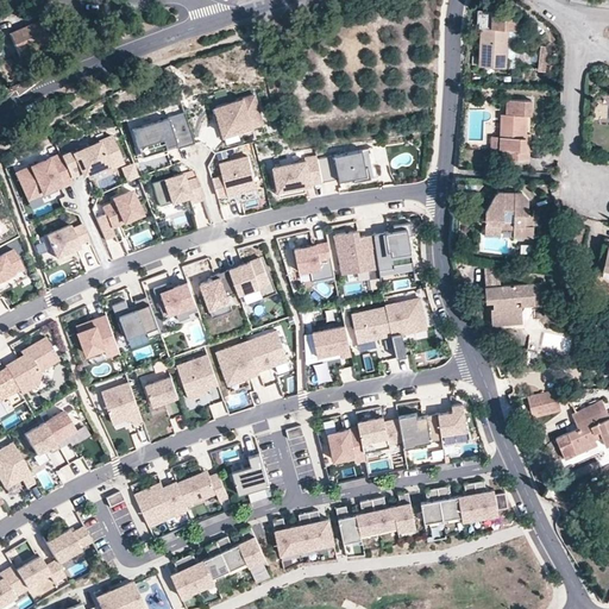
[(479,67),(504,68),(504,58),(515,58),(516,11),(491,10),(490,25),(482,25),(479,67)]
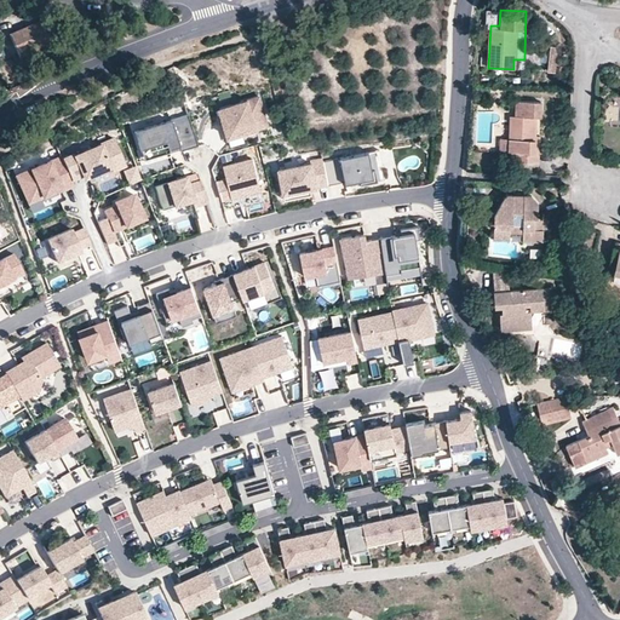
[(52,29),(47,19),(9,34),(19,61),(39,53),(36,46),(50,41),(46,30),(52,29)]
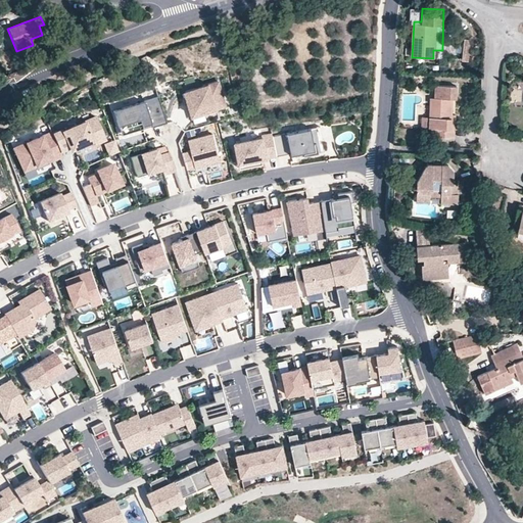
[(468,58),(470,38),(462,37),(460,57),(468,58)]
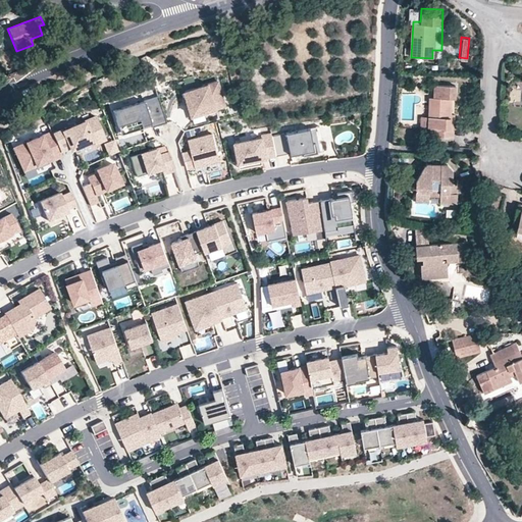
[(226,105),(219,82),(186,93),(193,116),(226,105)]
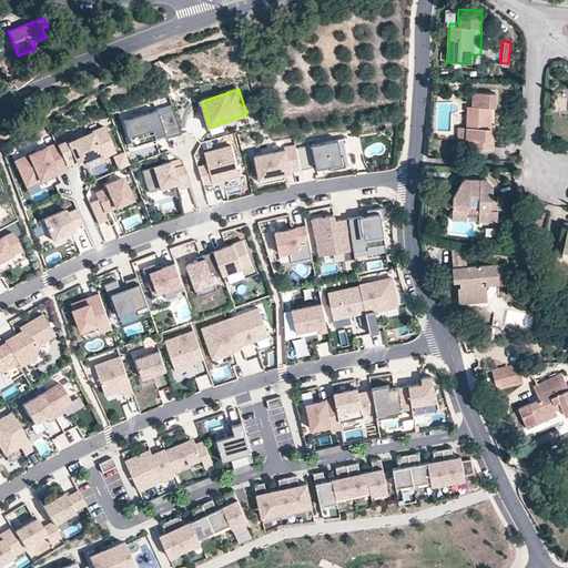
[(465,128),(465,134),(467,134),(467,148),(492,149),(493,137),(487,135),(488,120),(488,109),(494,110),(494,94),(477,94),(476,108),(466,108),(465,128)]
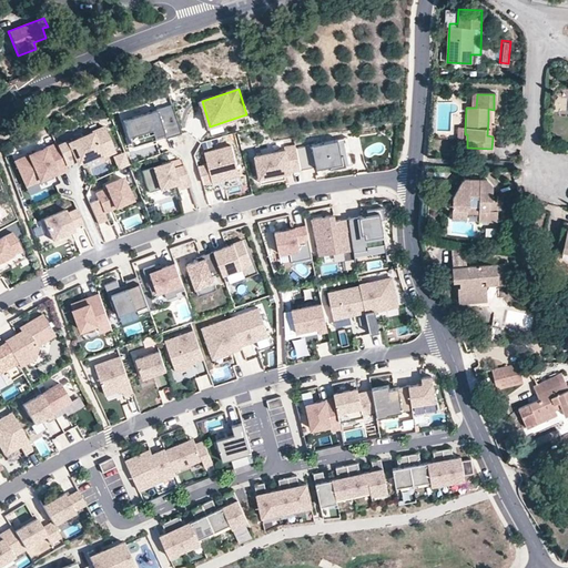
[(181,133),(172,104),(124,120),(129,137),(135,135),(138,142),(154,137),(156,141),(165,139),(163,134),(171,132),(172,137),(181,133)]
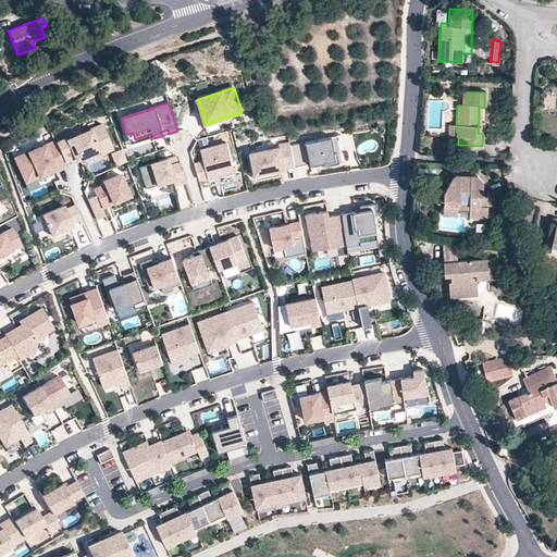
[(63,136),(54,139),(61,156),(70,152),(71,155),(75,152),(76,157),(98,148),(100,152),(111,148),(101,122),(89,126),(89,128),(64,138),(63,136)]
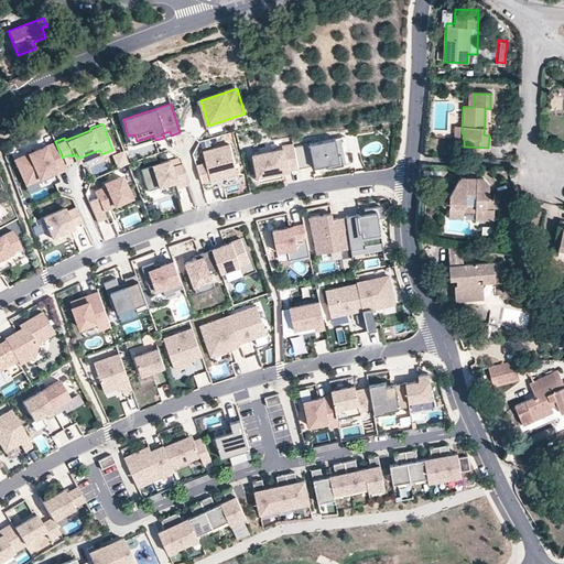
[(464,133),(462,133),(462,127),(454,127),(454,138),(464,138),(464,133)]
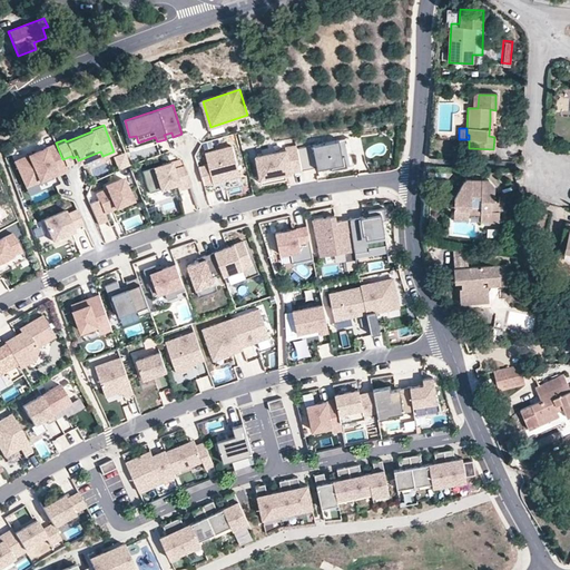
[(341,138),(298,146),(303,168),(318,165),(318,167),(332,164),(332,168),(349,165),(346,155),(344,155),(341,138)]
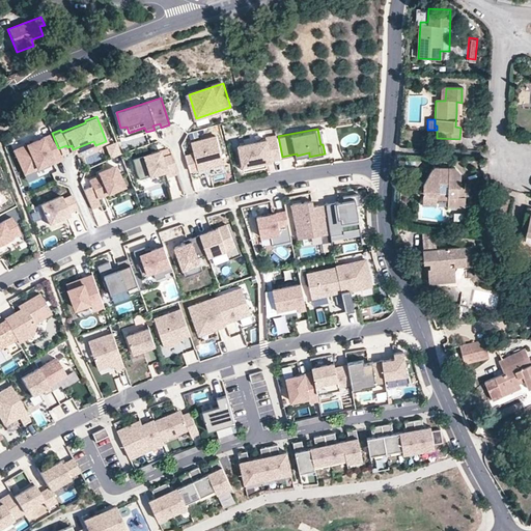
[(58,148),(52,133),(14,147),(23,171),(34,167),(51,160),(52,162),(62,158),(58,148)]
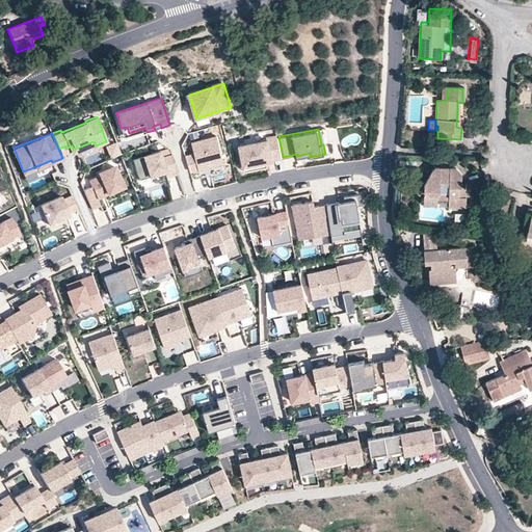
[(194,153),(185,155),(190,170),(222,161),(215,134),(190,141),(194,153)]
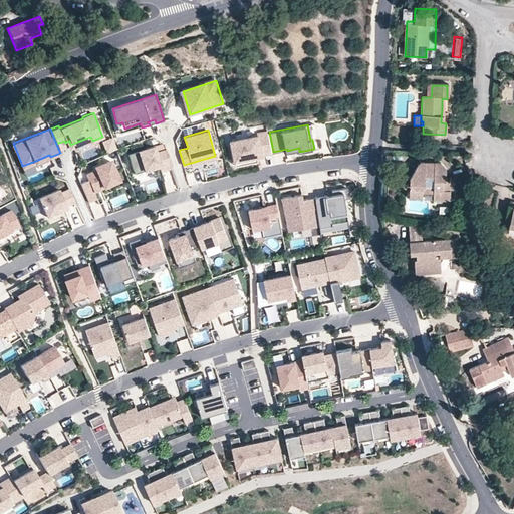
[(257,134),(230,140),(235,162),(273,154),(273,152),(269,132),(269,130),(257,132),(257,134)]
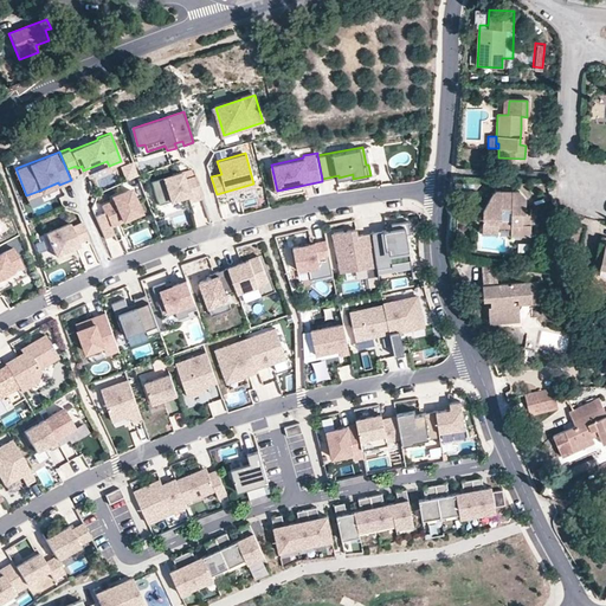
[(133,161),(120,167),(126,180),(139,175),(133,161)]
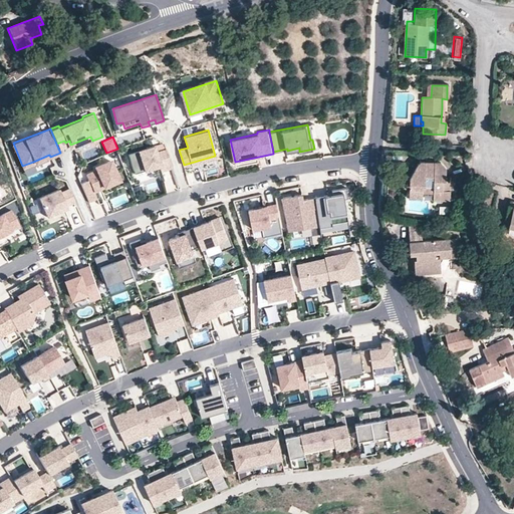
[(173,170),(168,152),(158,155),(156,150),(130,158),(136,176),(161,169),(162,173),(173,170)]
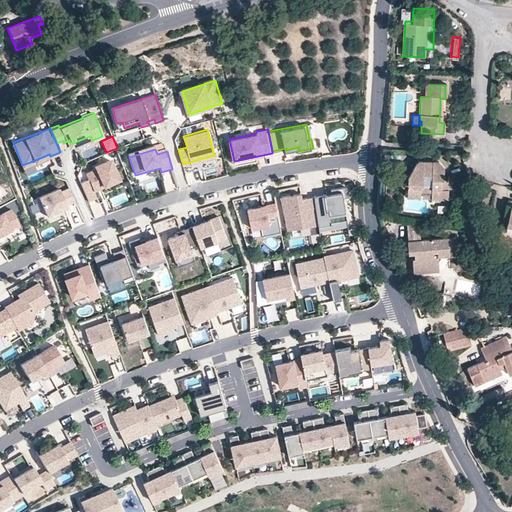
[(419,160),(407,179),(406,191),(420,191),(420,178),(429,178),(428,201),(444,201),(445,182),(440,182),(440,172),(436,162),(431,161),(430,167),(423,166),(423,160),(419,160)]
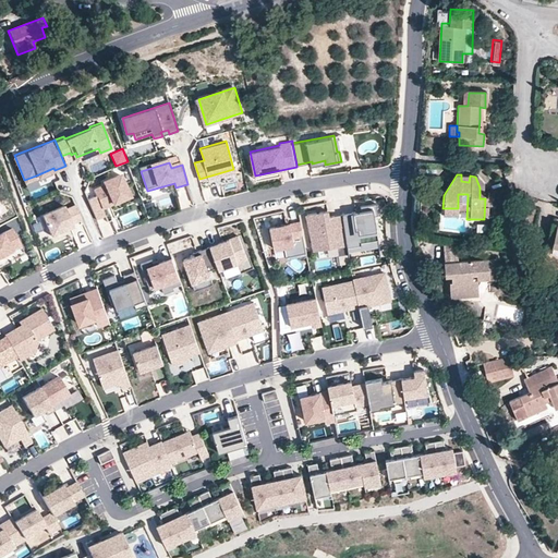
[(36,176),(24,180),(26,186),(38,181),(36,176)]
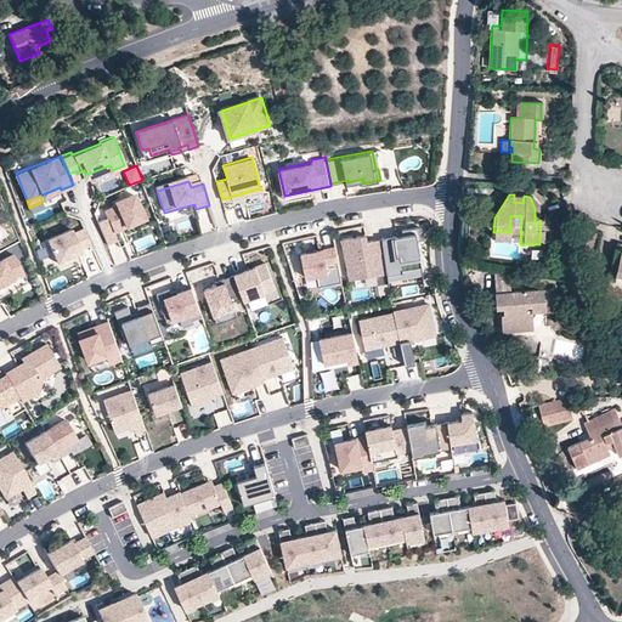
[(143,219),(134,196),(113,204),(114,207),(105,210),(108,219),(99,222),(108,246),(118,242),(113,231),(143,219)]
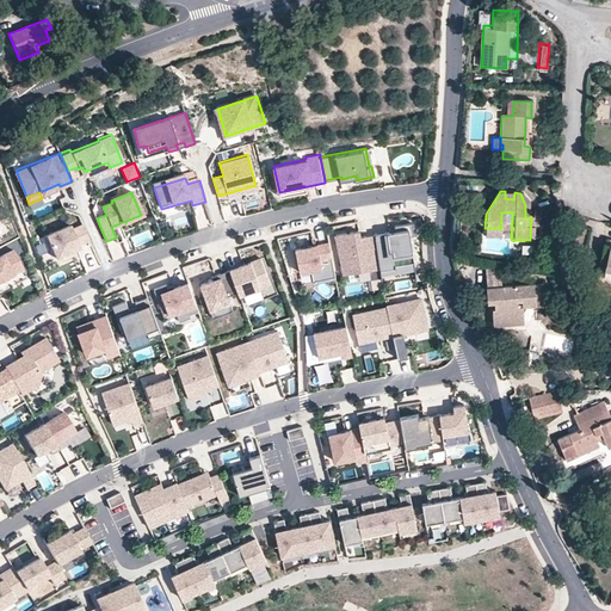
[(86,239),(79,222),(68,227),(67,224),(44,234),(54,255),(76,246),(75,244),(86,239)]
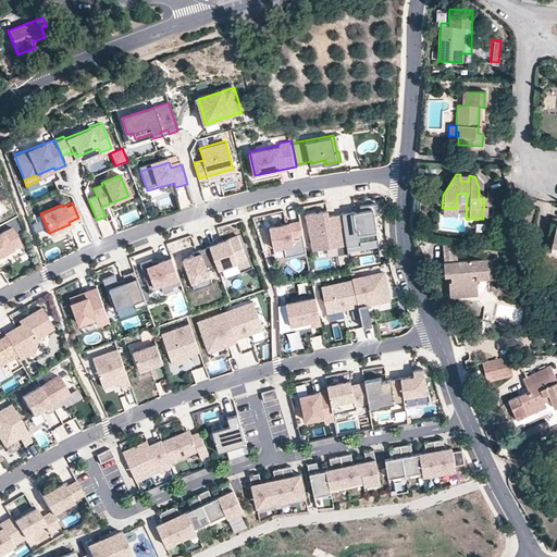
[(355,213),(342,215),(347,248),(360,246),(360,244),(376,240),(373,217),(376,217),(375,206),(362,207),(363,212),(355,213)]
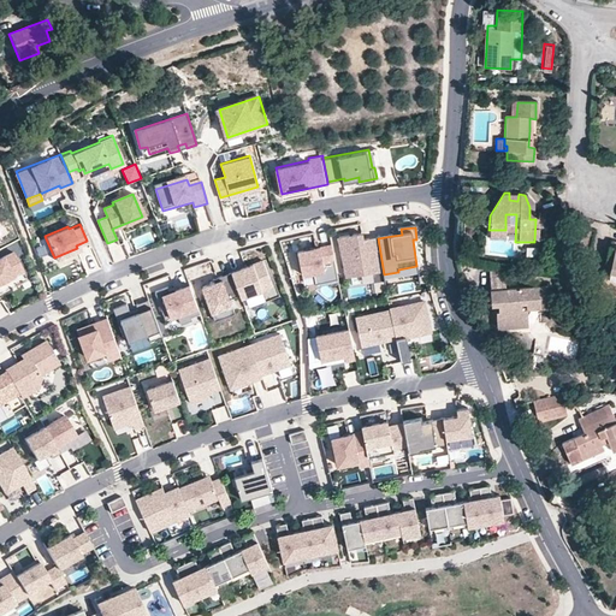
[(384,272),(378,238),(363,241),(362,235),(339,237),(345,278),(384,272)]
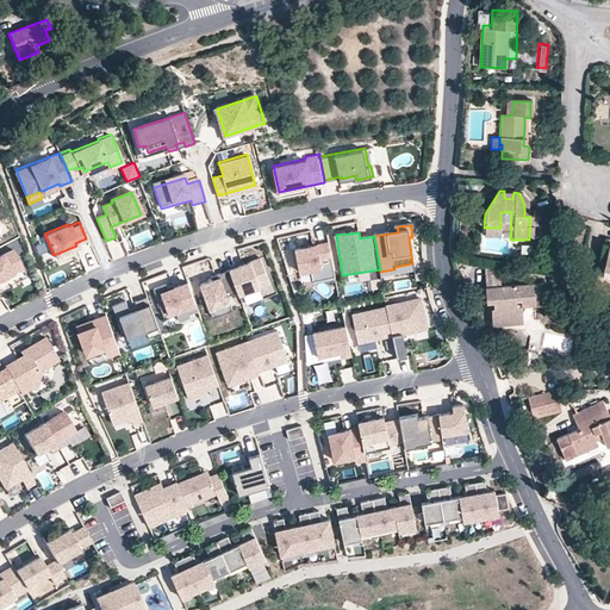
[(609,240),(604,238),(598,261),(604,262),(602,272),(609,273),(609,240)]
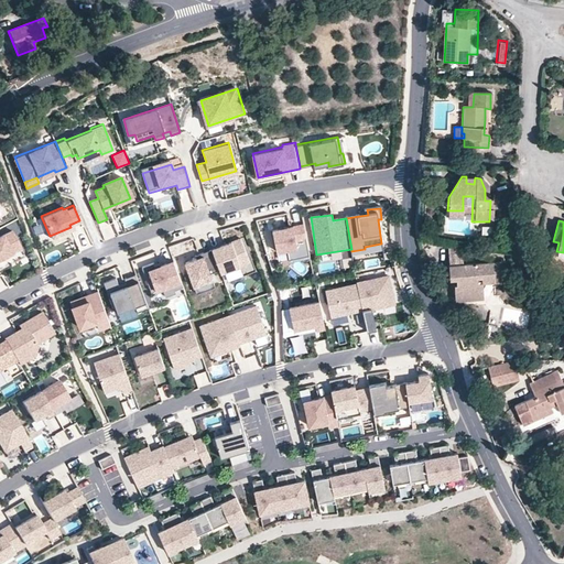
[(303,235),(301,221),(269,228),(274,251),(294,247),(292,237),(303,235)]
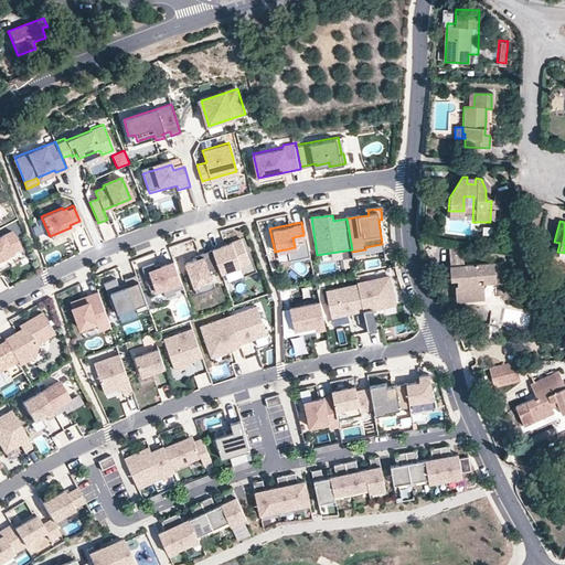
[(0,255),(2,254),(20,245),(10,227),(0,233),(0,255)]
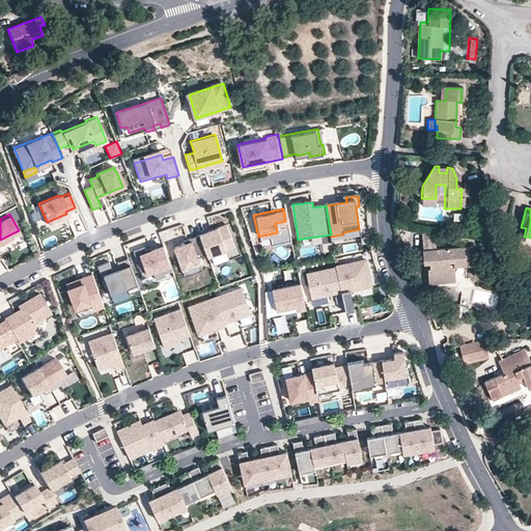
[(225,221),(198,231),(206,254),(233,244),(225,221)]
